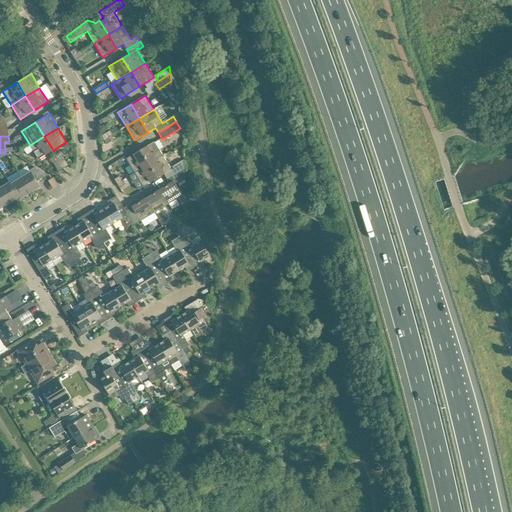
[(38,159),(53,150),(44,136),(30,145),(38,159)]
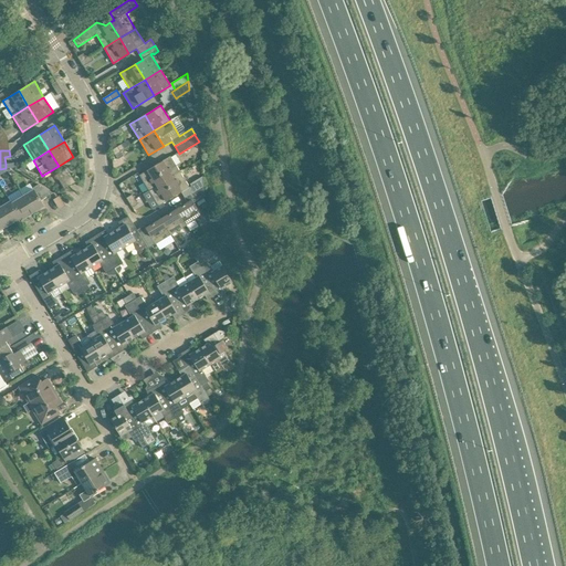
[(164,181),(180,171),(170,156),(155,166),(164,181)]
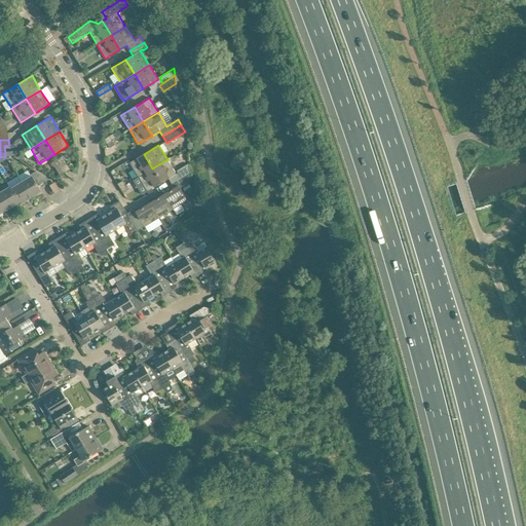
[(139,178),(152,168),(144,154),(129,162),(139,178)]
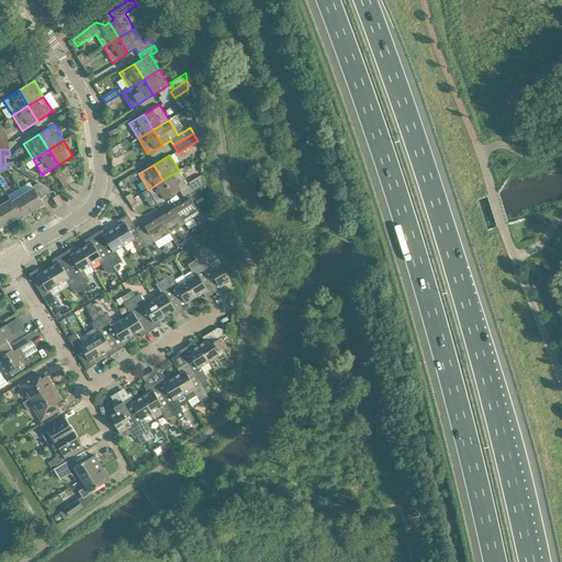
[(60,170),(69,184),(76,181),(67,167),(60,170)]
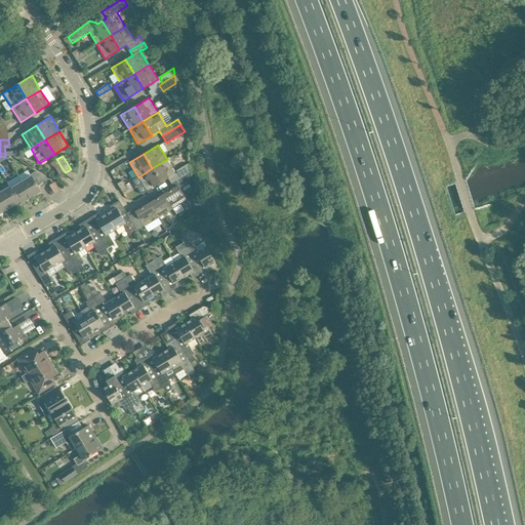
[(59,175),(65,172),(56,159),(51,162),(59,175)]
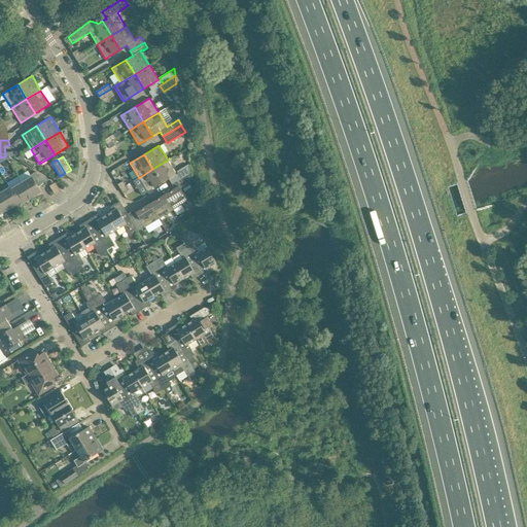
[(152,169),(162,183),(176,174),(168,160),(152,169)]
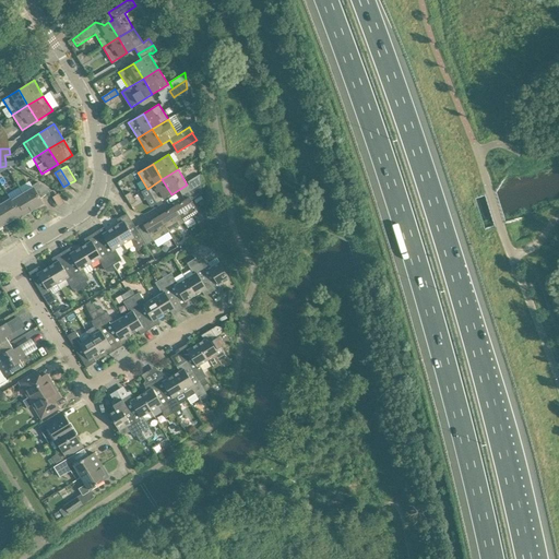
[(192,189),(201,183),(200,174),(188,181),(192,189)]
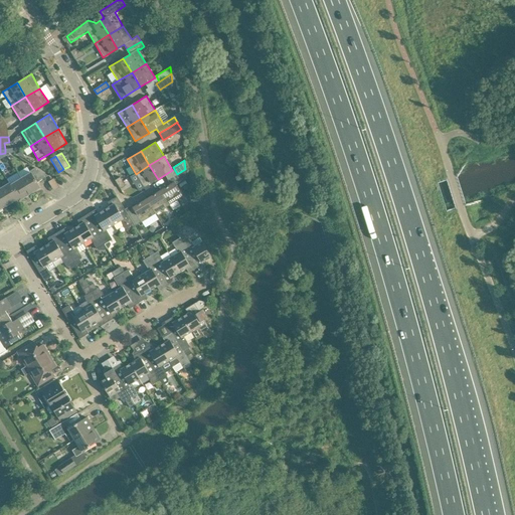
[(144,188),(158,179),(149,165),(136,174),(144,188)]
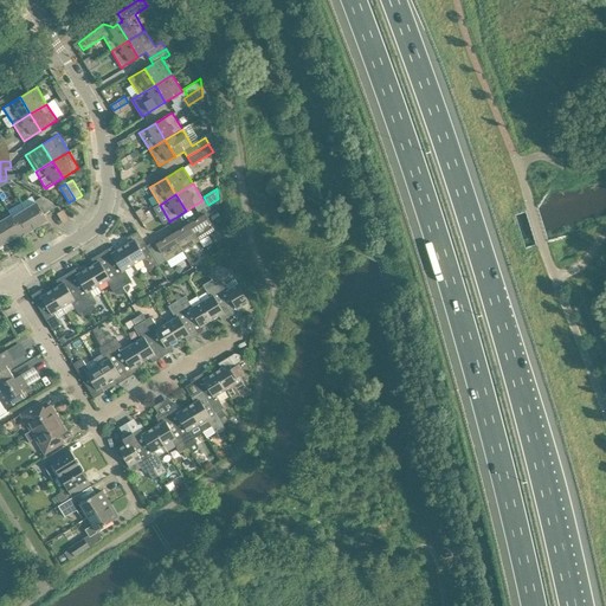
[(47,220),(43,213),(57,206),(42,197),(36,201),(37,202),(24,211),(34,229),(47,220)]
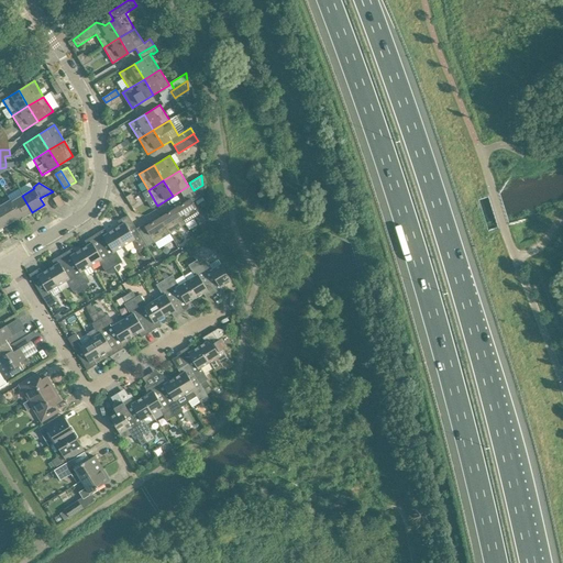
[(200,214),(192,201),(203,194),(202,185),(194,190),(184,196),(187,201),(176,209),(185,224),(200,214)]
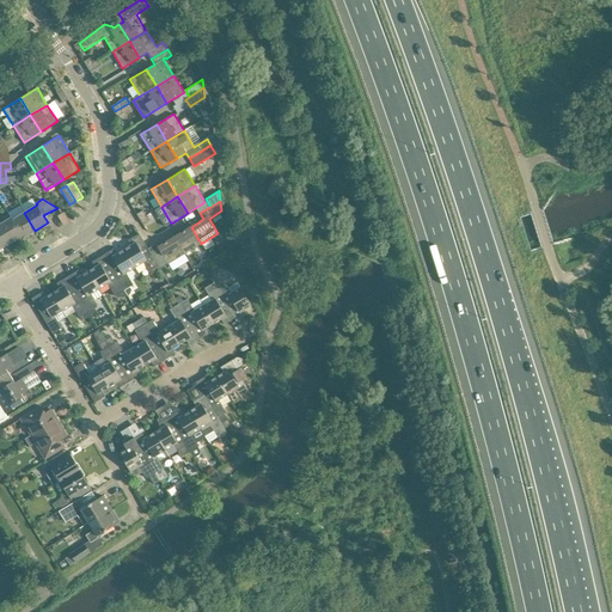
[(28,234),(35,231),(24,213),(13,220),(11,218),(25,240),(30,237),(28,234)]
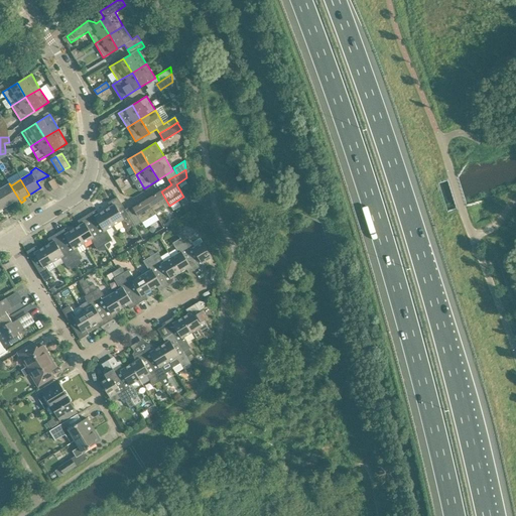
[(20,203),(21,203),(9,183),(0,188),(0,192),(8,205),(14,202),(15,203),(19,201),(20,203)]
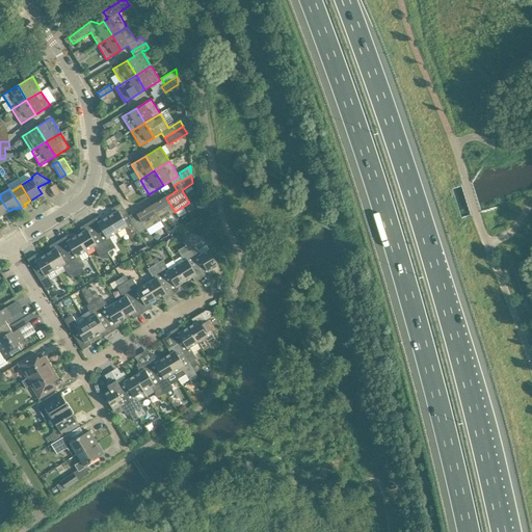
[(161,220),(175,212),(166,197),(152,206),(161,220)]
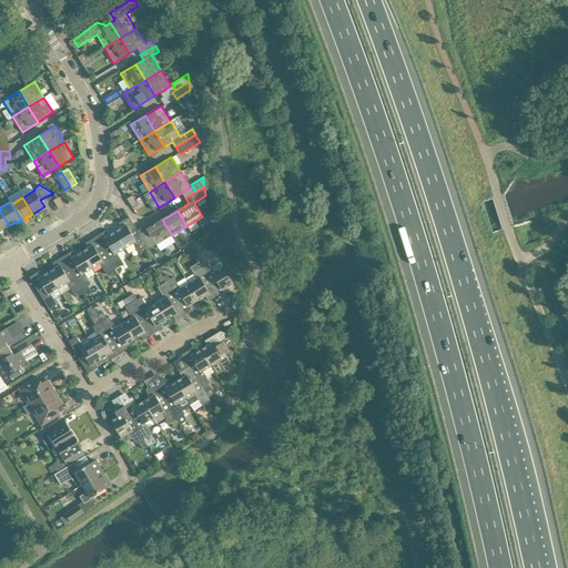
[(149,250),(138,231),(129,216),(119,223),(121,227),(115,232),(125,249),(133,243),(140,254),(149,250)]
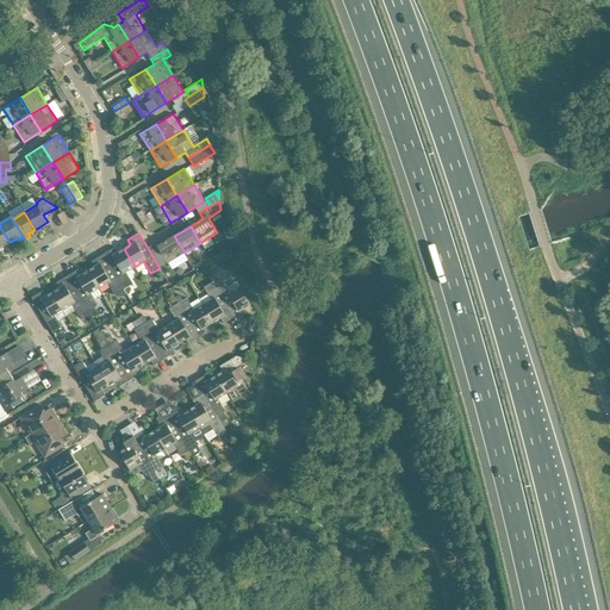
[(162,266),(185,253),(174,236),(157,247),(163,257),(159,260),(162,266)]
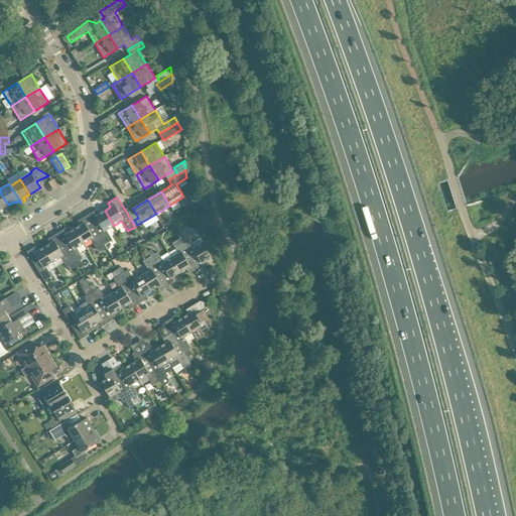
[(114,226),(105,211),(99,214),(96,210),(87,215),(107,249),(110,248),(111,245),(109,242),(112,240),(106,230),(114,226)]
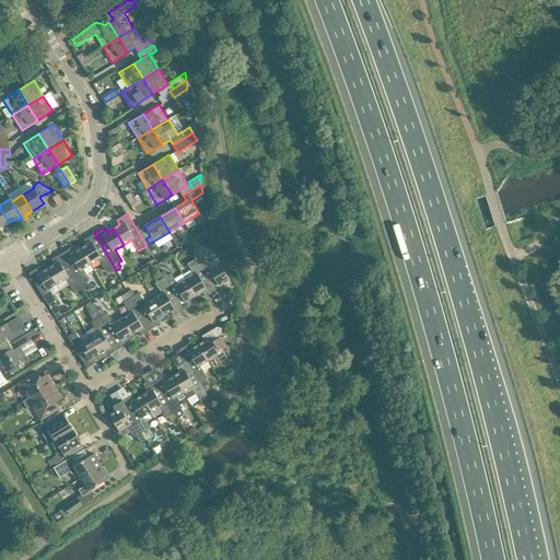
[(114,272),(116,270),(94,233),(84,240),(88,244),(81,248),(91,265),(98,259),(105,270),(106,270),(106,271),(114,272)]
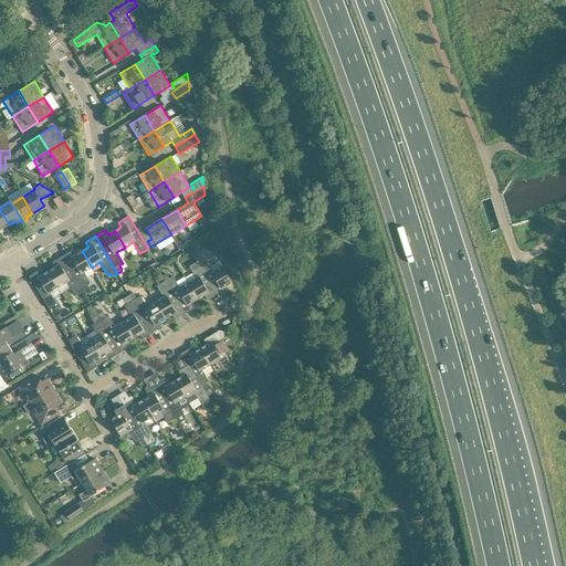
[(213,271),(207,260),(202,252),(201,253),(195,243),(190,245),(189,247),(198,261),(219,297),(229,291),(226,286),(232,282),(222,265),(213,271)]
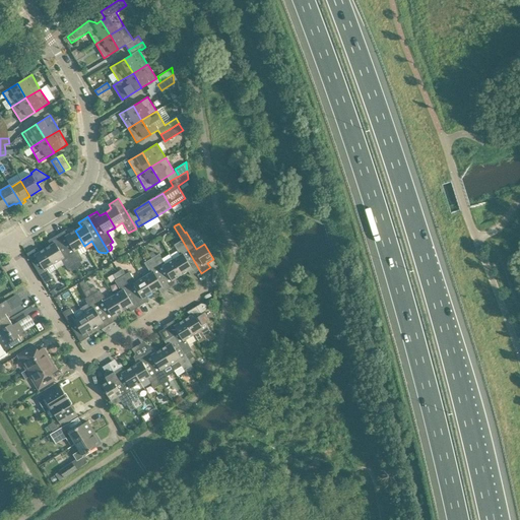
[(84,246),(75,231),(69,234),(66,230),(57,235),(75,265),(83,260),(77,250),(84,246)]
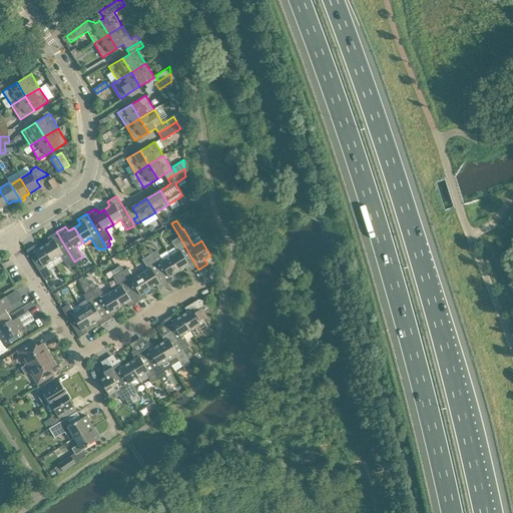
[(66,266),(74,262),(56,231),(47,237),(50,241),(44,245),(53,261),(56,265),(63,261),(66,266)]
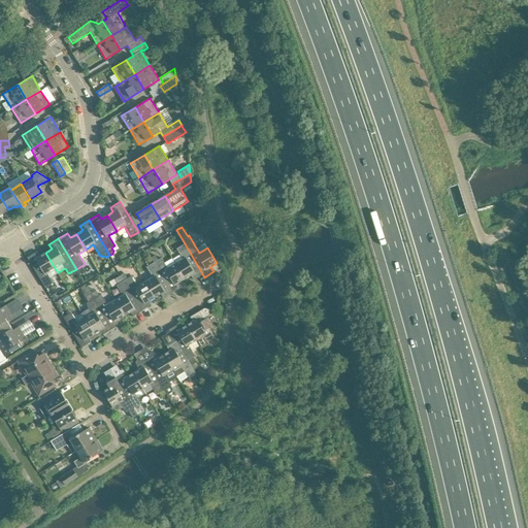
[(204,277),(185,243),(176,249),(183,259),(175,263),(185,278),(191,275),(193,279),(202,274),(204,277)]
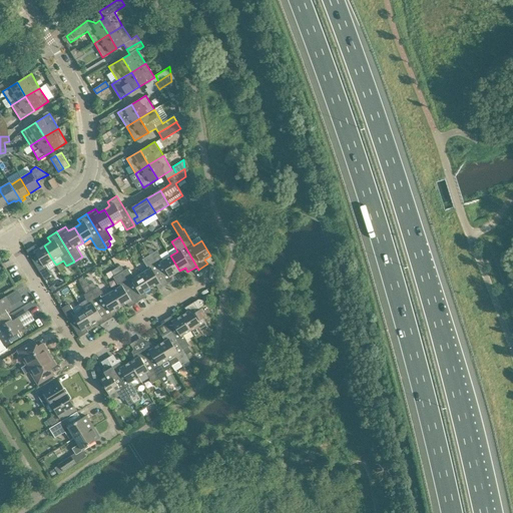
[(53,261),(44,245),(38,248),(35,244),(26,250),(44,280),(52,275),(46,265),(53,261)]
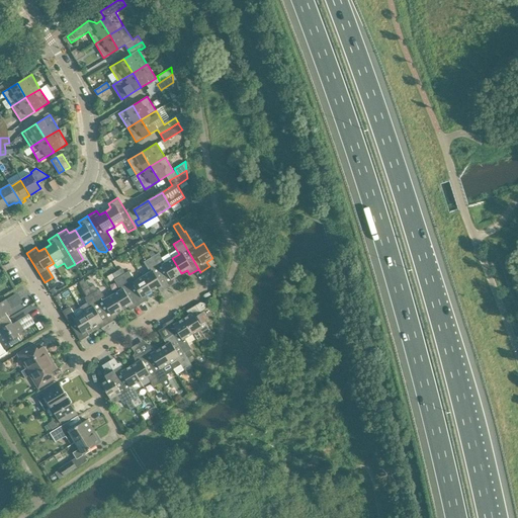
[(159,253),(155,255),(152,249),(149,252),(152,257),(151,257),(169,287),(178,281),(175,277),(181,273),(172,258),(172,259),(168,253),(161,258),(159,253)]
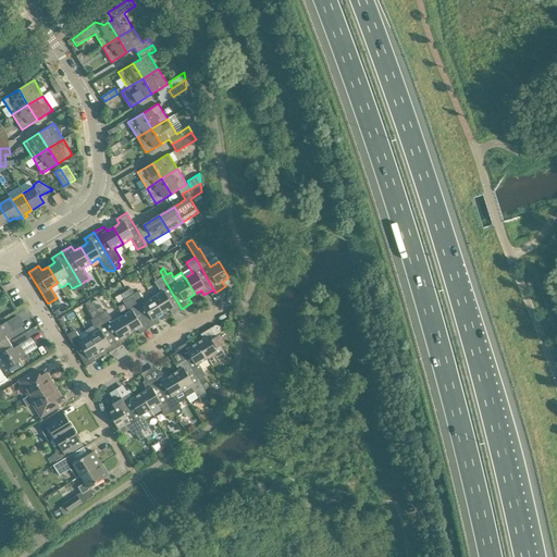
[(182,309),(162,276),(160,272),(153,275),(157,281),(155,282),(161,293),(153,297),(163,313),(170,310),(172,314),(182,309)]
